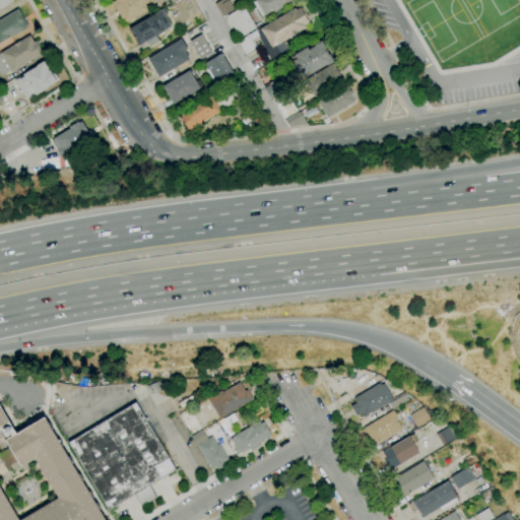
[(0,8),(0,0),(12,0),(13,1),(0,8)]
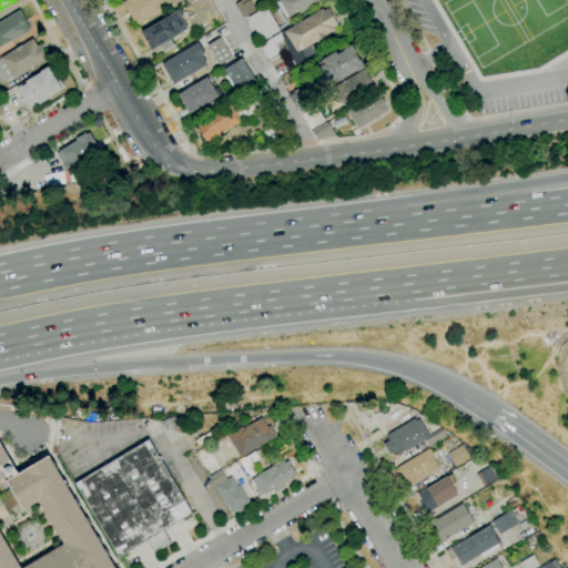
[(137,27),(122,2),(125,0),(168,0),(170,3),(163,8),(164,10),(137,27)]
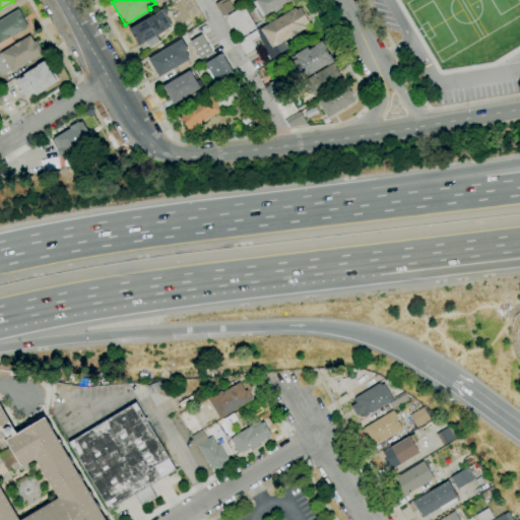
[(222,17),(214,4),(220,0),(228,0),(234,11),(222,17)]
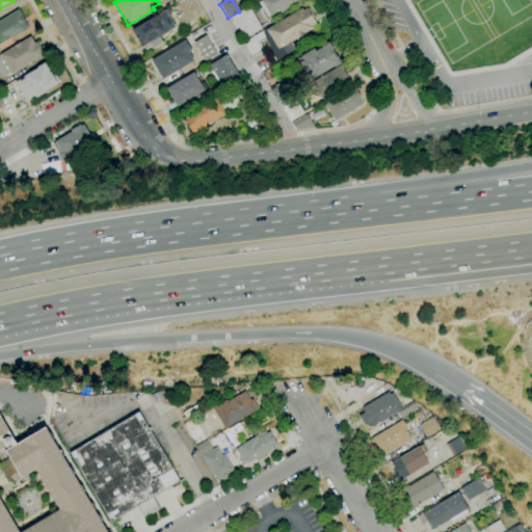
[(267,18),(258,3),(262,0),(298,0),(294,3),(293,1),(267,18)]
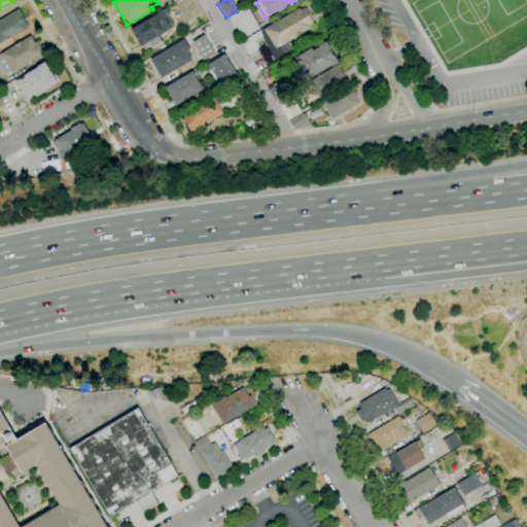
[(243,38),(230,15),(246,6),(259,28),(243,38)]
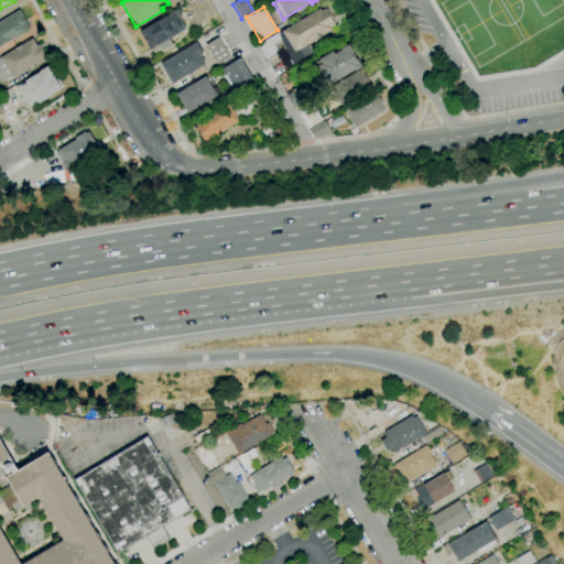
[(281,32),(321,9),(322,12),(326,9),(336,25),(332,28),(333,30),(323,35),(324,38),(316,42),(315,41),(306,45),(294,53),(281,32)]
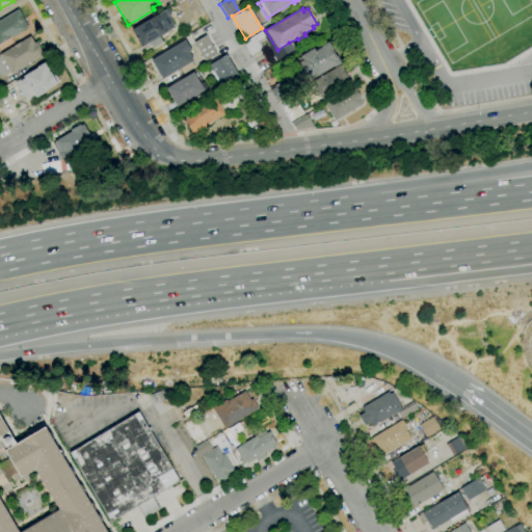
[(0,20),(18,9),(28,27),(0,44),(0,20)]
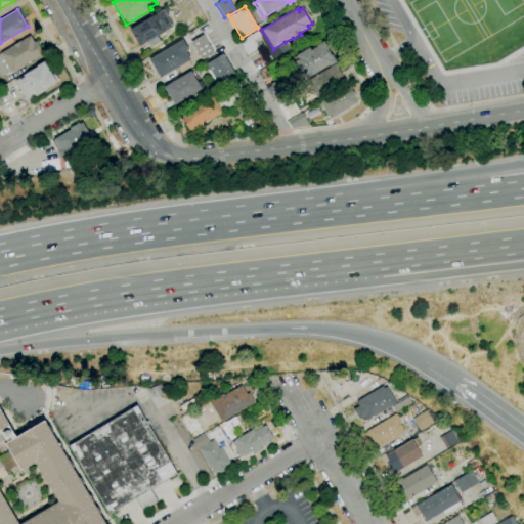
[(150,48),(146,42),(139,47),(129,30),(154,15),(155,15),(162,10),(172,28),(164,32),(157,37),(161,42),(150,48)]
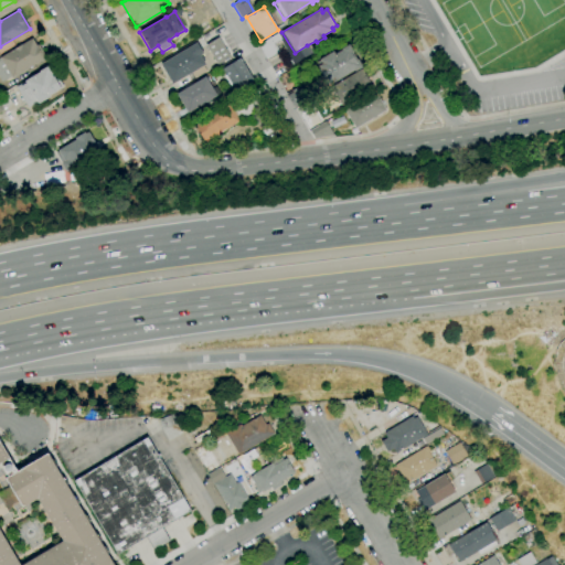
[(277,33),(281,31),(281,32),(295,53),(307,45),(312,53),(292,65),(292,64),(291,64),(288,59),(289,59),(285,51),(286,50),(280,40),(277,33)]
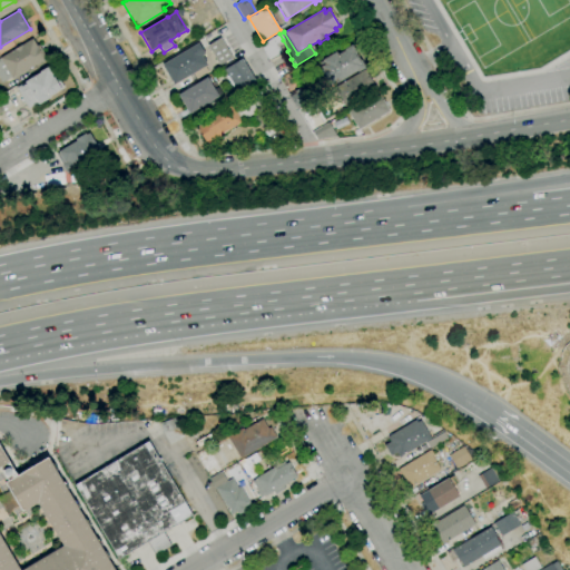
[(219,65),(208,46),(220,38),(232,58),(219,65)]
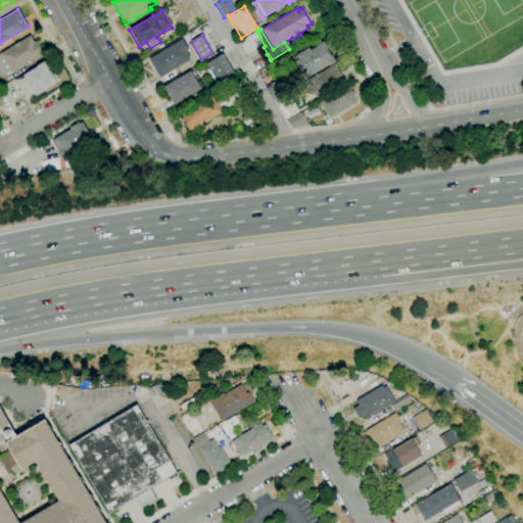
[(1,77),(0,75),(0,53),(30,36),(34,43),(36,41),(43,53),(11,73),(10,70),(1,77)]
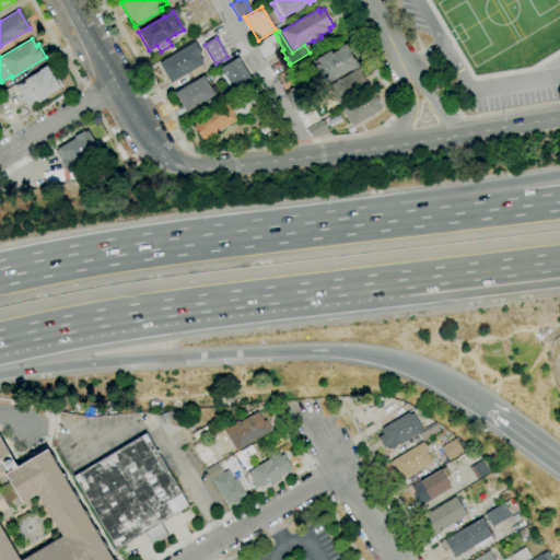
[(171,84),(159,65),(196,42),(202,53),(199,55),(205,63),(171,84)]
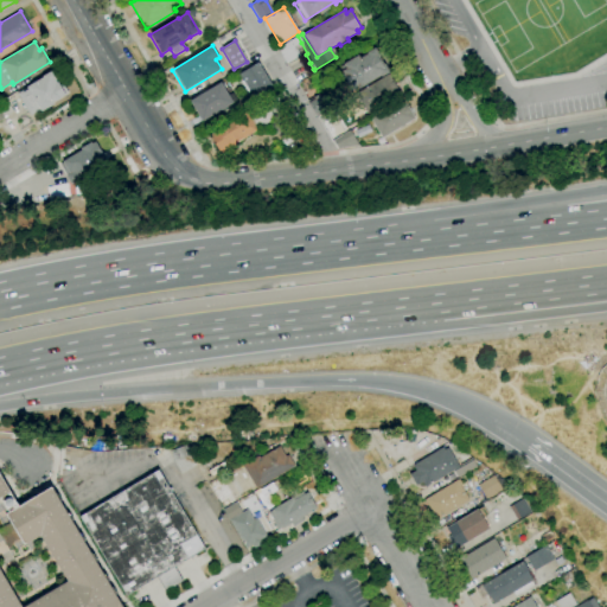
[(346,97),(334,76),(345,69),(343,64),(358,56),(359,58),(366,53),(375,48),(390,71),(381,77),(381,76),(346,97)]
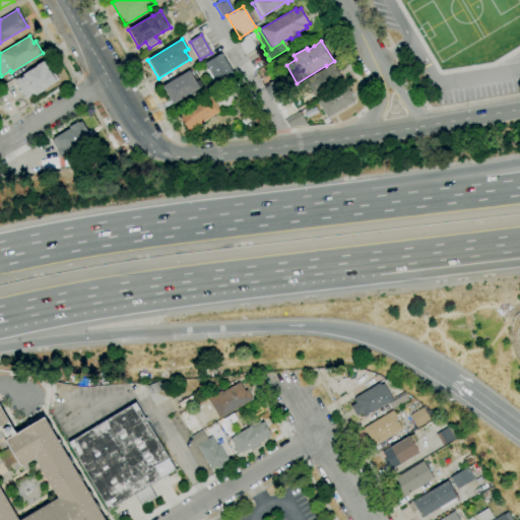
[(217,84),(214,79),(212,80),(206,70),(207,69),(204,64),(221,54),(234,74),(217,84)]
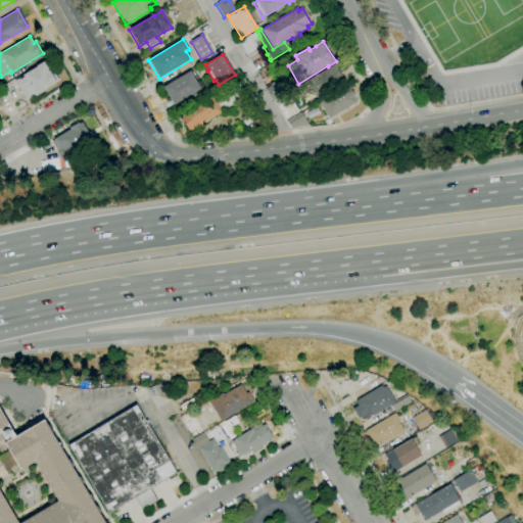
[(26,100),(15,81),(24,76),(37,67),(37,66),(44,61),(45,63),(48,61),(59,81),(46,88),(47,90),(36,96),(35,95),(26,100)]
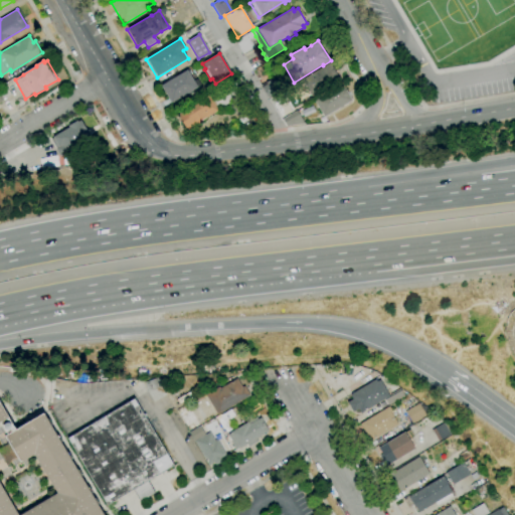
[(311,98),(301,80),(329,62),(340,79),(311,98)]
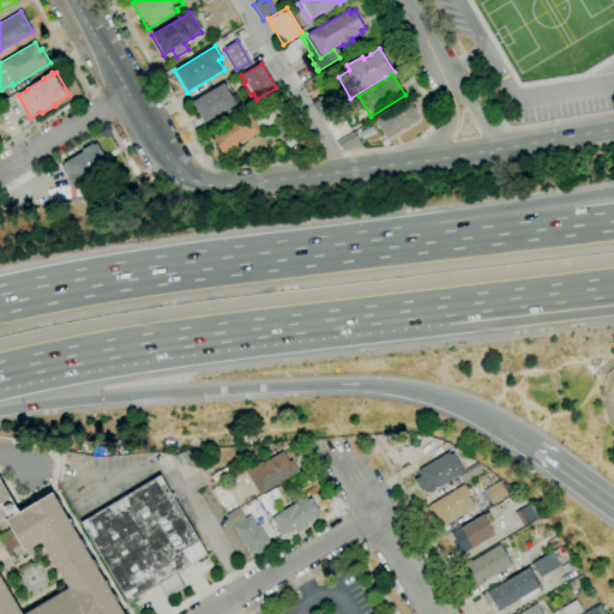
[(204,125),(191,103),(223,84),(236,106),(204,125)]
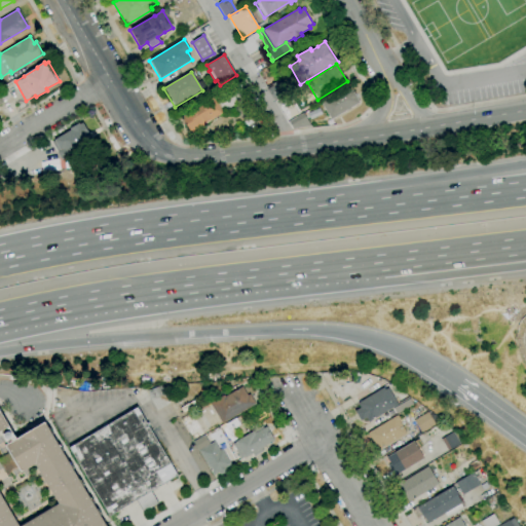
[(273,101),(267,90),(273,86),(272,84),(278,81),(278,82),(282,80),(289,91),(273,101)]
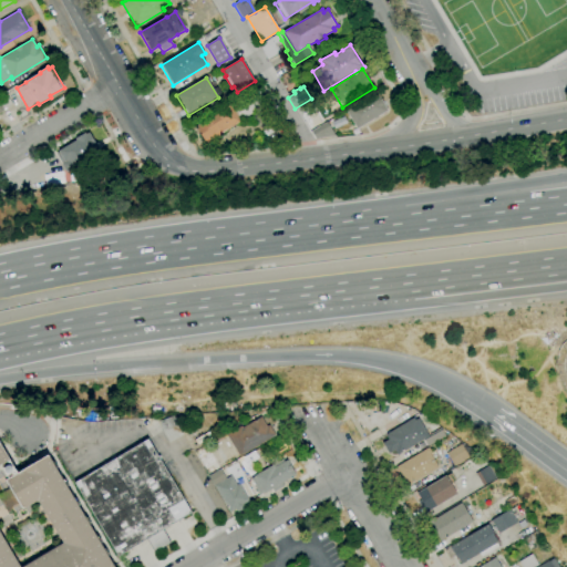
[(357,130),(346,111),(377,92),(388,111),(357,130)]
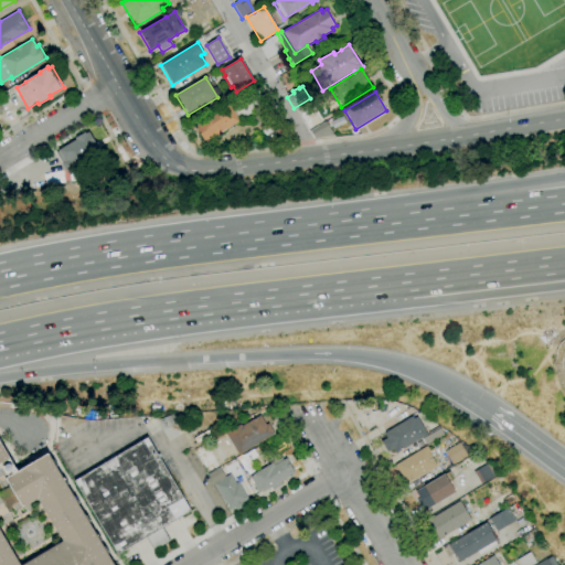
[(0,112),(0,97),(7,94),(12,104),(3,109),(3,110),(0,112)]
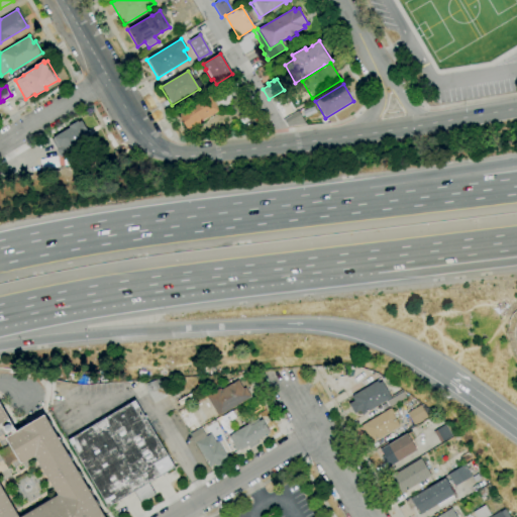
[(212,97),(226,89),(233,101),(219,109),(212,97)]
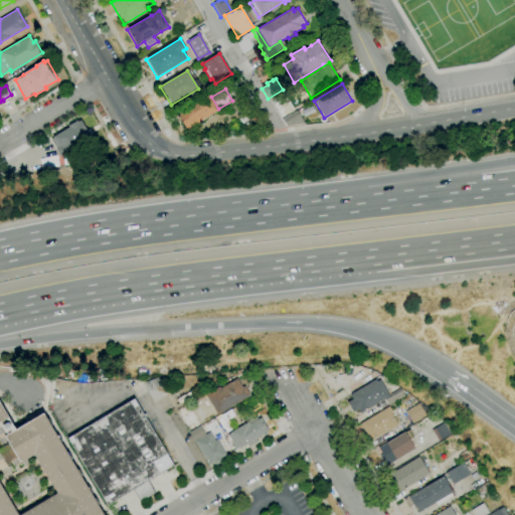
[(218,109),(219,110),(201,121),(201,123),(187,131),(178,115),(184,111),(182,108),(208,92),(211,97),(218,109)]
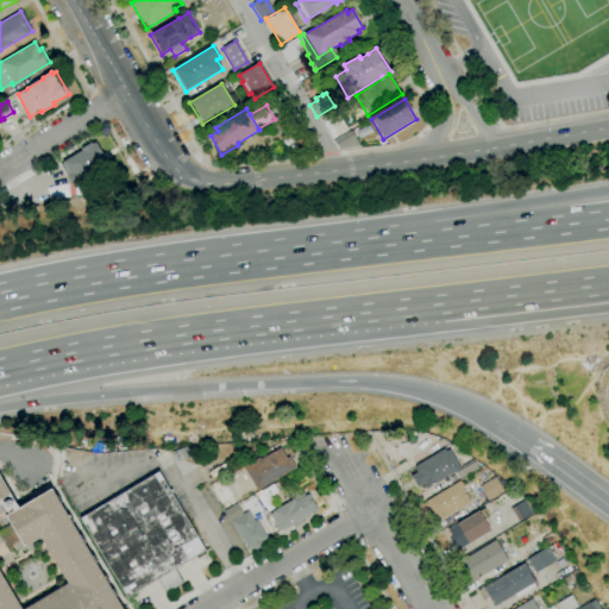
[(292,126),(288,120),(294,117),(297,123),(292,126)]
